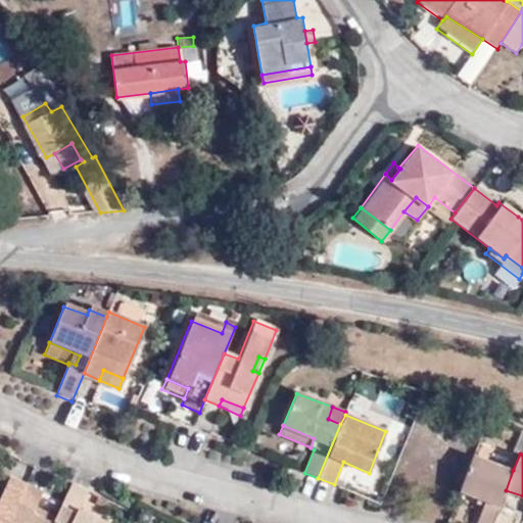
[(513,470),(472,456),(459,491),(484,501),(475,522),(492,522),(496,513),(500,507),(503,498),(506,490),(513,470)]
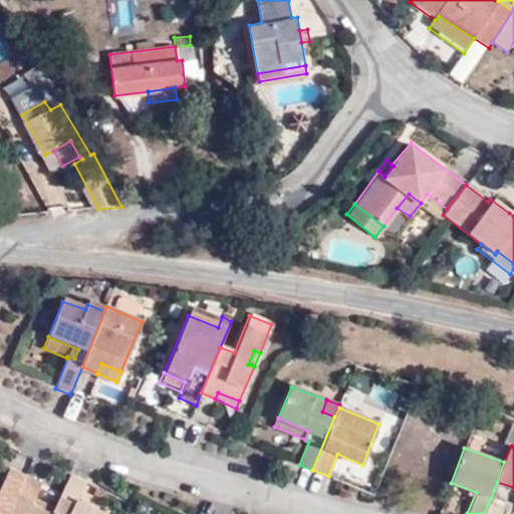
[(0,513),(8,513),(25,480),(10,472),(0,493),(0,513)]
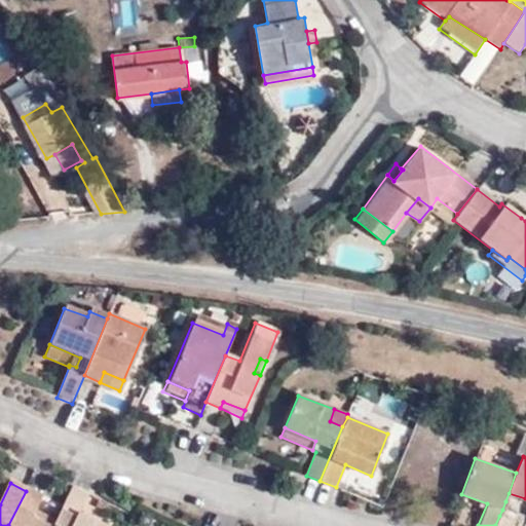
[(78,517),(86,496),(72,490),(57,523),(54,525),(97,525),(86,521),(83,525),(81,525),(75,524),(78,517)]
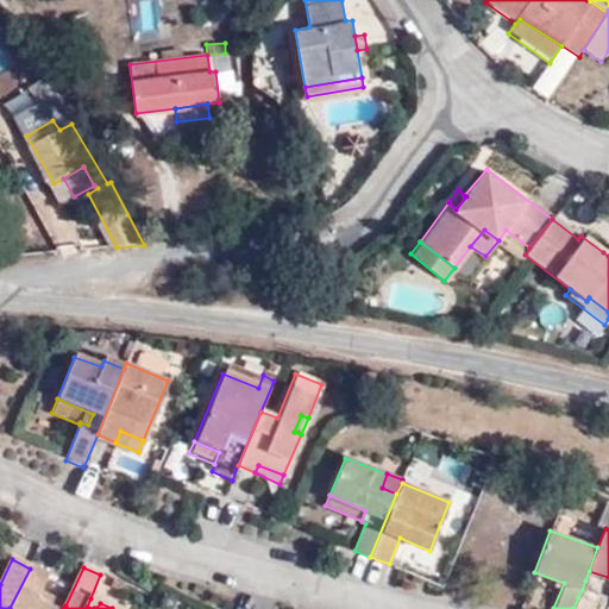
[(63,608),(66,606),(49,597),(45,606),(37,602),(41,594),(49,577),(30,569),(10,608),(63,608)]
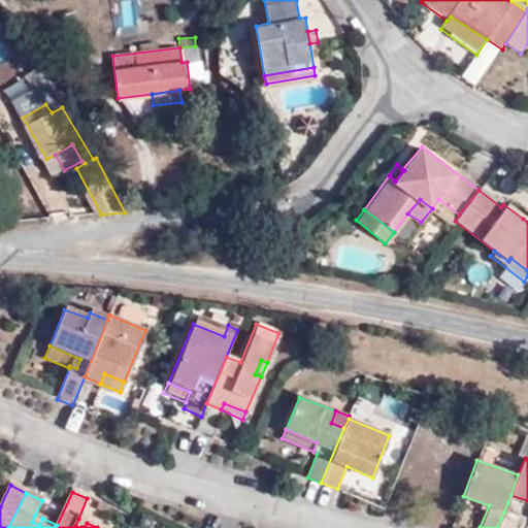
[(527,500),(510,495),(507,503),(527,510),(527,500)]
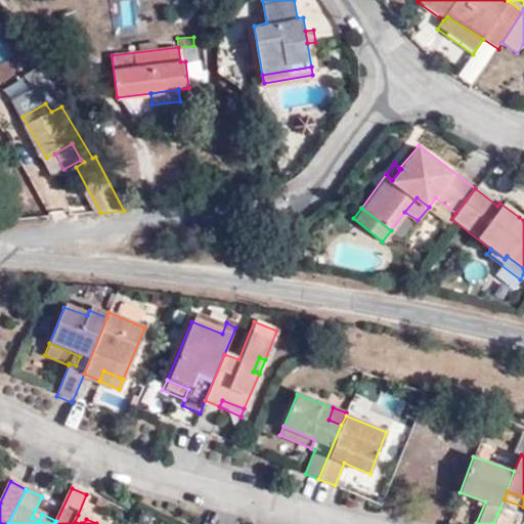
[(497,514),(512,519),(515,513),(500,508),(497,514)]
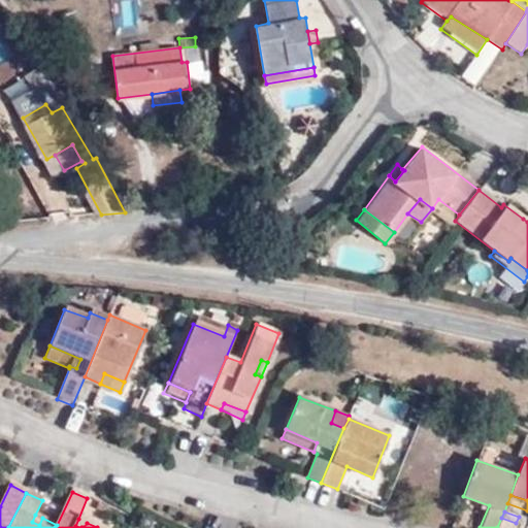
[(39,525),(42,518),(35,515),(32,522),(39,525)]
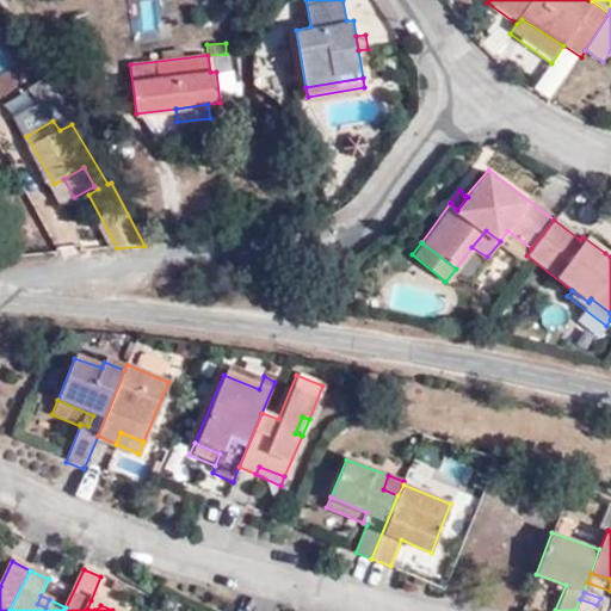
[(594,610),(597,605),(580,599),(575,610),(594,610)]
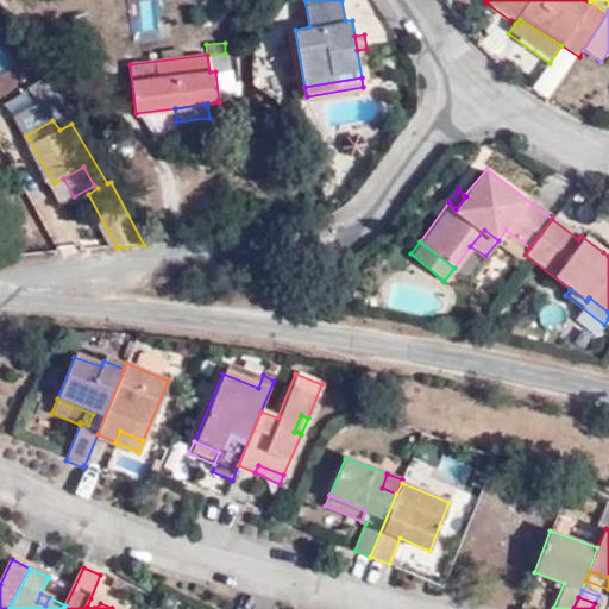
[(96,608),(100,603),(90,598),(87,607),(94,608),(96,608)]
